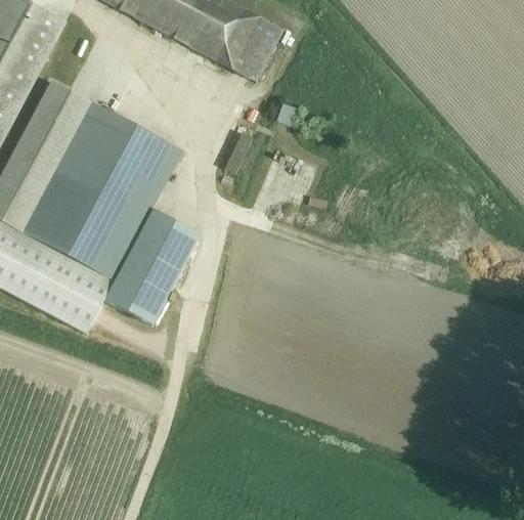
[(0,0),(0,150),(67,23),(22,0),(0,0)]
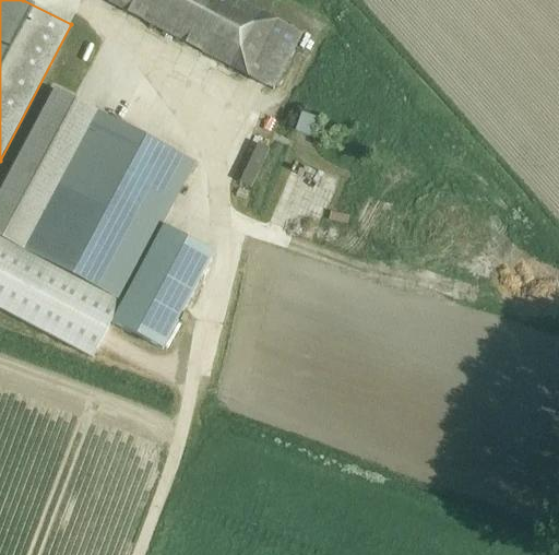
[(304,33),(242,0),(110,0),(273,89),(304,33)]
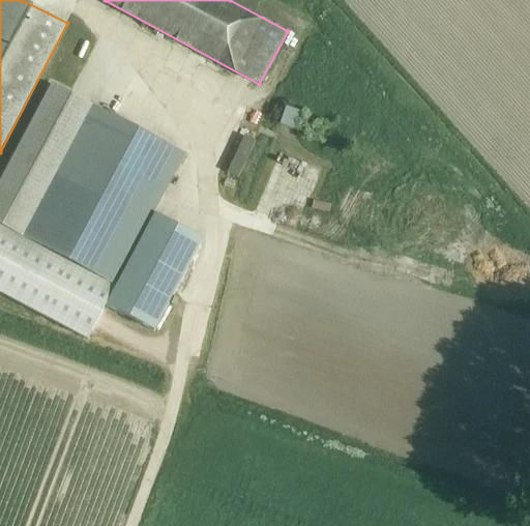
[(50,82),(0,177),(0,224),(27,237),(115,284),(183,151),(95,106),(50,82)]
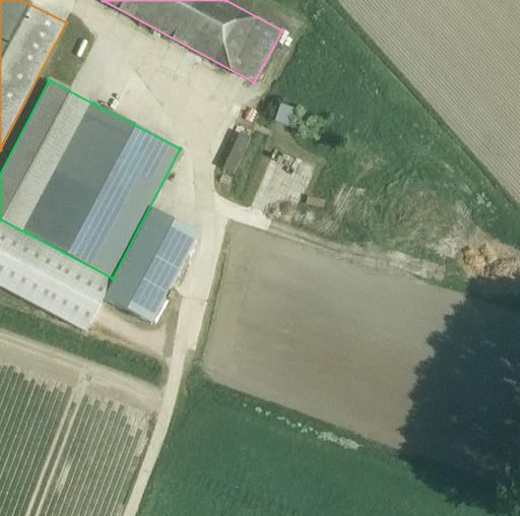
[(280,103),(274,119),(287,124),(293,108),(280,103)]
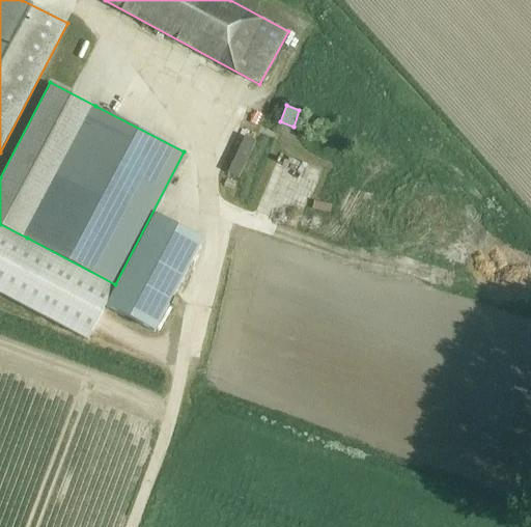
[(245,134),(227,170),(238,175),(255,139),(245,134)]
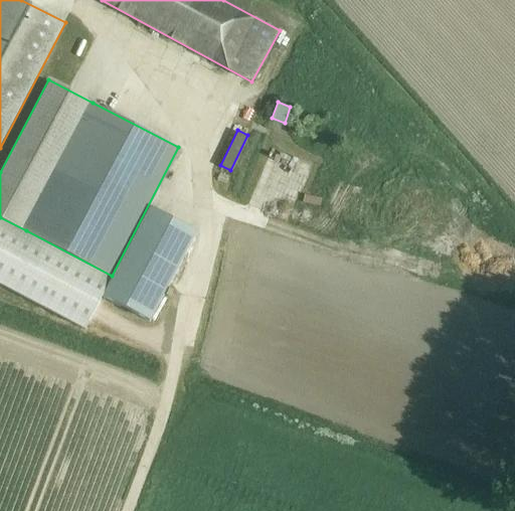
[(112,277),(103,295),(112,300),(132,311),(149,320),(150,320),(150,318),(186,249),(197,229),(184,222),(164,212),(150,204),(112,277)]
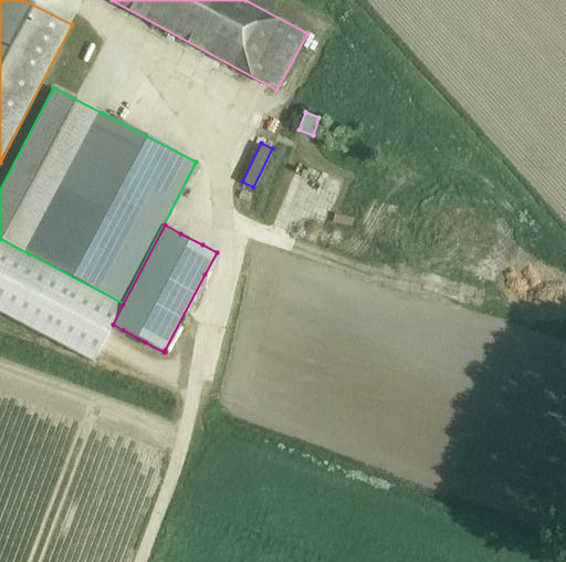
[(0,310),(93,360),(97,353),(122,304),(0,240),(0,310)]
